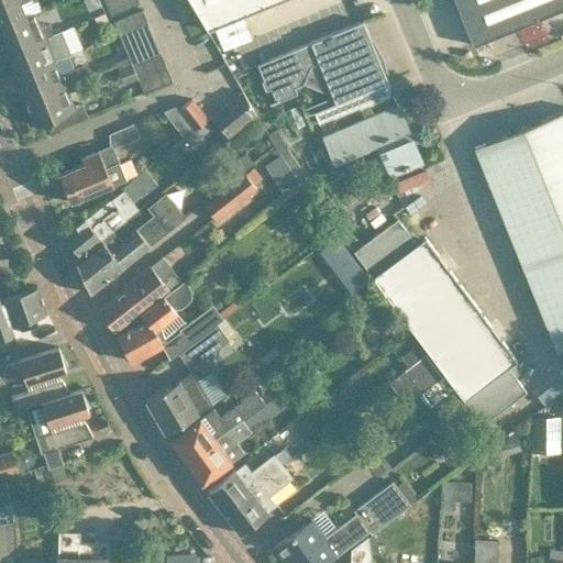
[(0,0),(0,29),(0,28),(26,17),(21,3),(29,0),(0,0)]
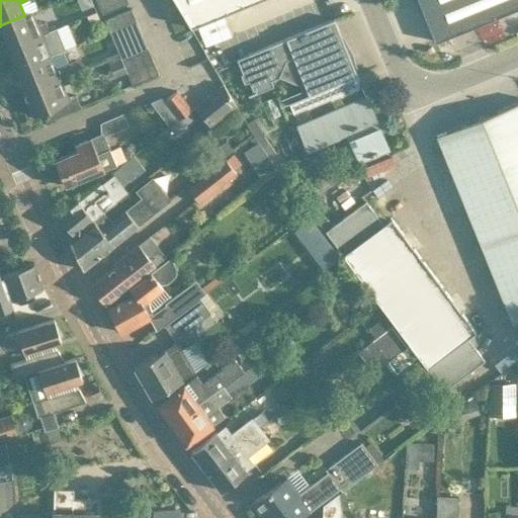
[(126,0),(98,0),(96,1),(102,14),(128,3),(126,0)]
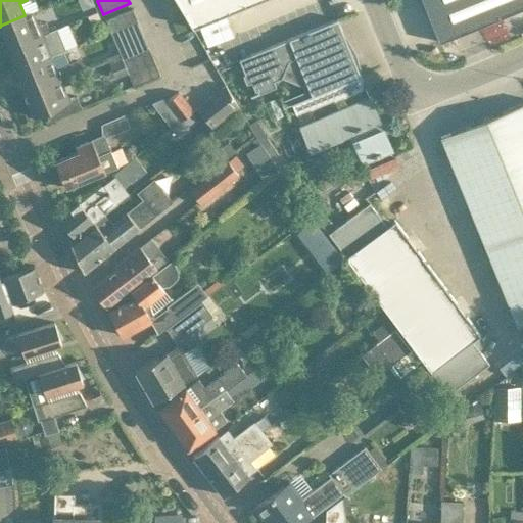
[(176,0),(192,28),(257,0),(176,0)]
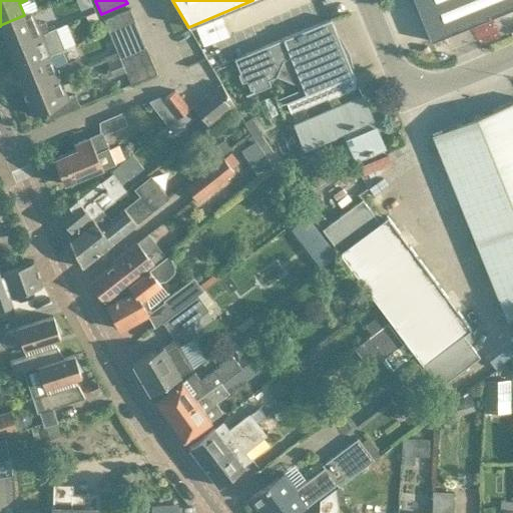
[(512,0),(413,0),(430,41),(512,6),(512,0)]
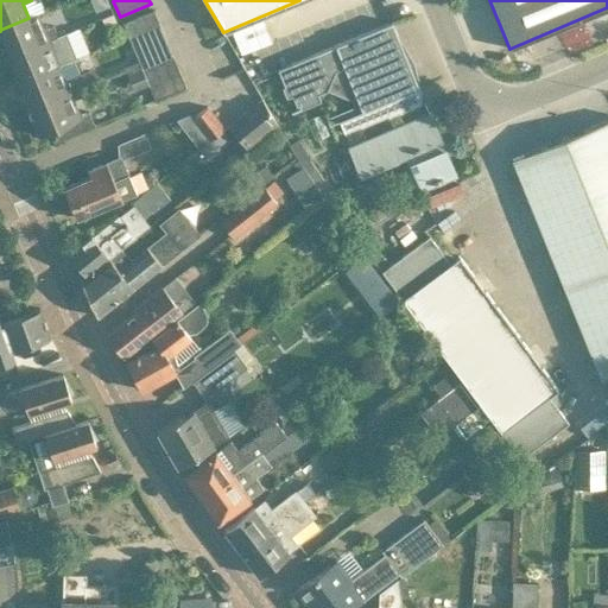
[(122,23),(130,38),(160,25),(153,10),(122,23)]
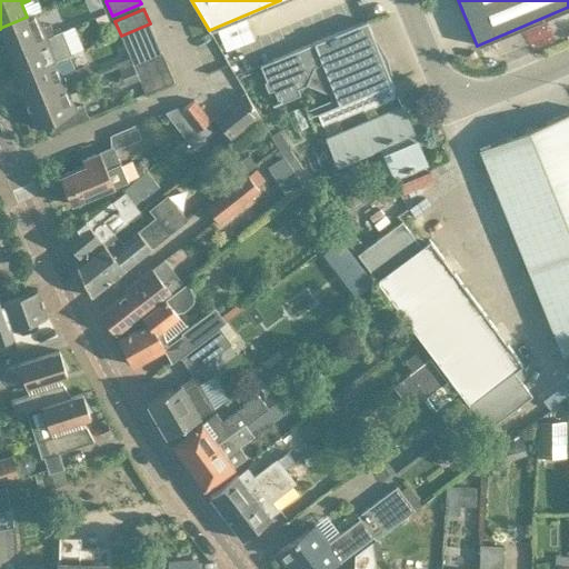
[(0,28),(0,29),(10,52),(61,30),(53,32),(50,23),(41,28),(36,13),(27,17),(0,28)]
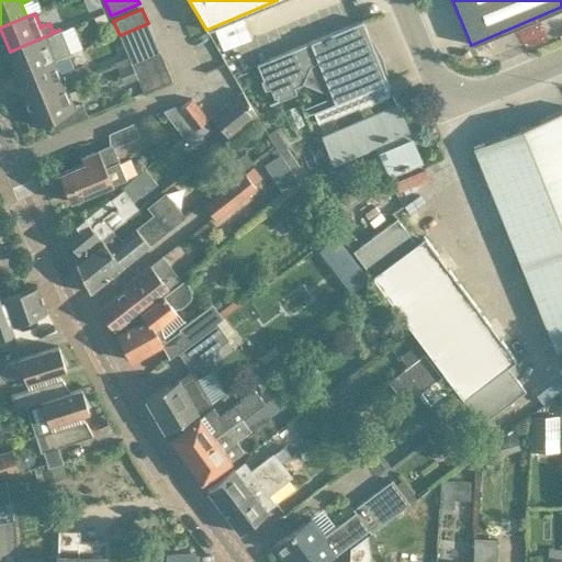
[(388,82),(361,20),(269,59),(257,64),(263,80),(261,81),(265,90),(270,88),(274,98),(278,97),(279,100),(295,93),(293,87),(302,83),(311,65),(318,62),(335,102),(313,111),(318,123),(358,107),(359,108),(388,96),(383,83),(388,82)]
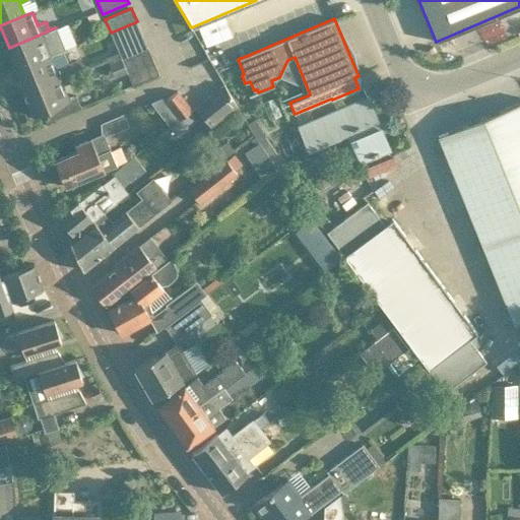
[(137,21),(111,33),(116,46),(142,35),(137,21)]
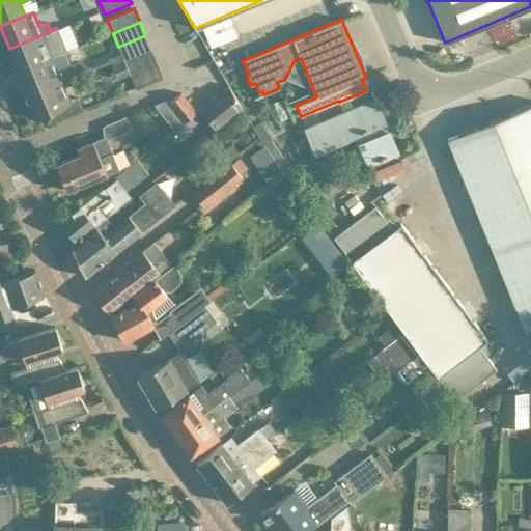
[(57,28),(9,49),(18,71),(64,51),(63,50),(66,49),(57,28)]
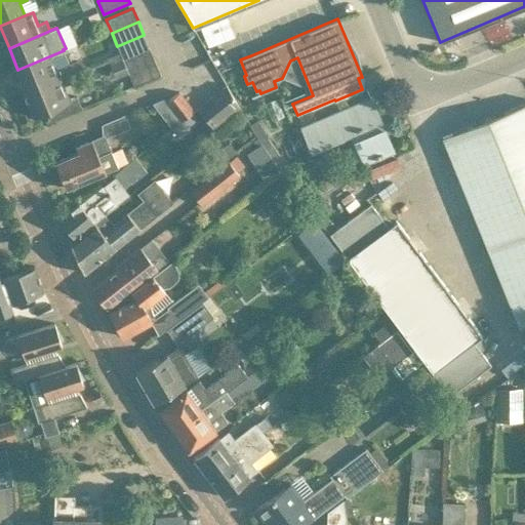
[(144,35),(117,46),(121,56),(123,59),(150,48),(144,35)]
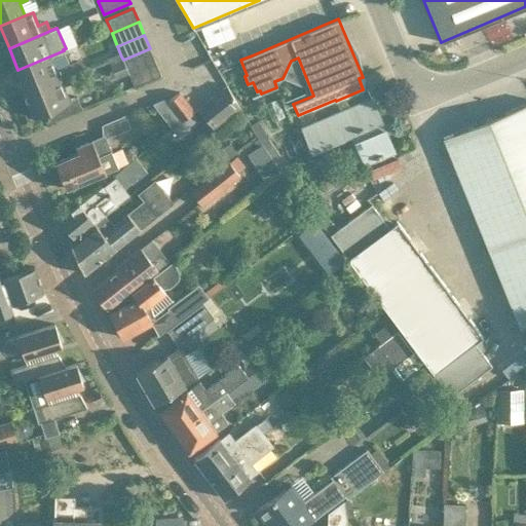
[(123,60),(121,57),(108,62),(115,78),(128,73),(135,86),(161,75),(150,48),(123,60)]
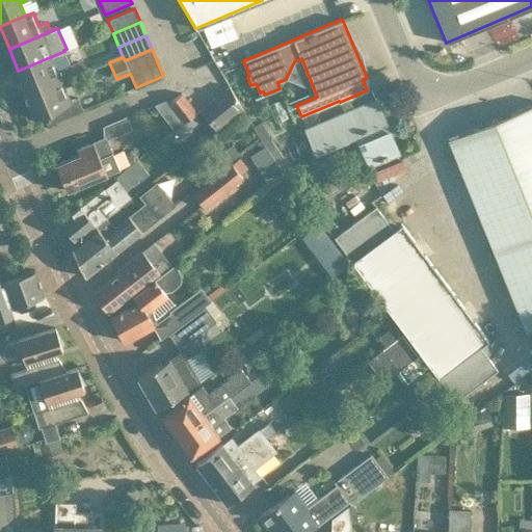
[(18,71),(27,91),(69,75),(68,74),(73,72),(64,51),(18,71)]
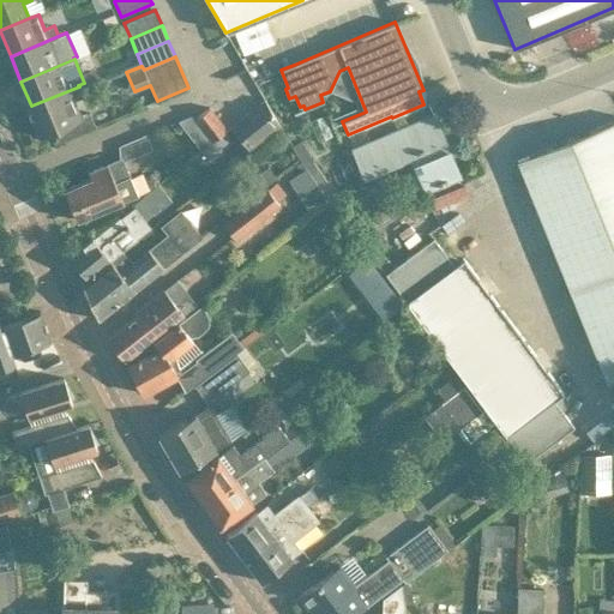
[(31,106),(26,107),(40,137),(53,131),(58,143),(96,127),(90,112),(80,115),(74,101),(84,97),(79,86),(31,106)]
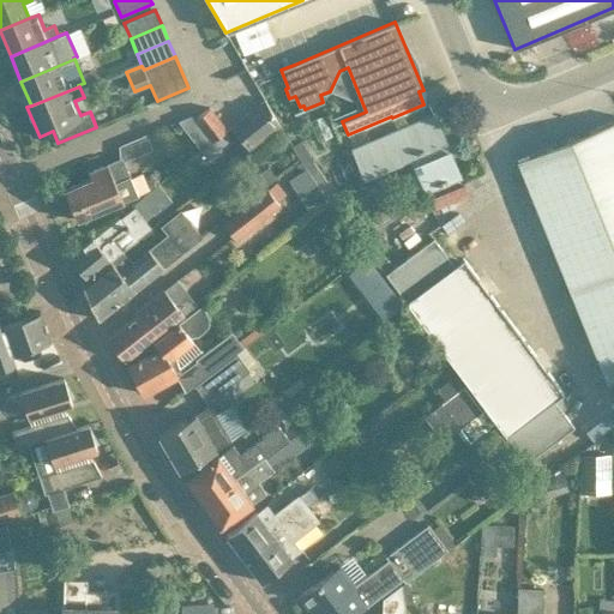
[(230,126),(246,145),(250,150),(281,125),(265,100),(230,126)]
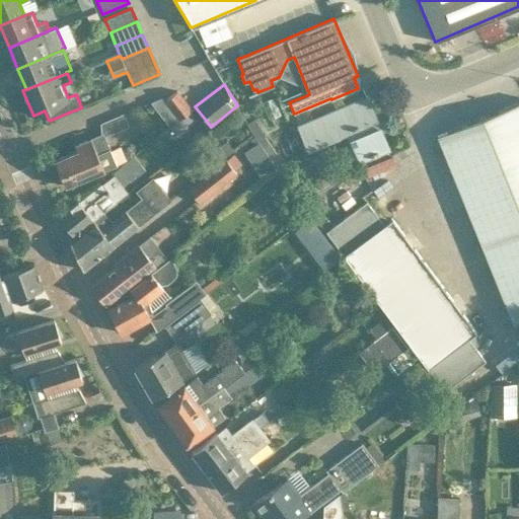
[(164,100),(178,119),(191,108),(177,90),(164,100)]
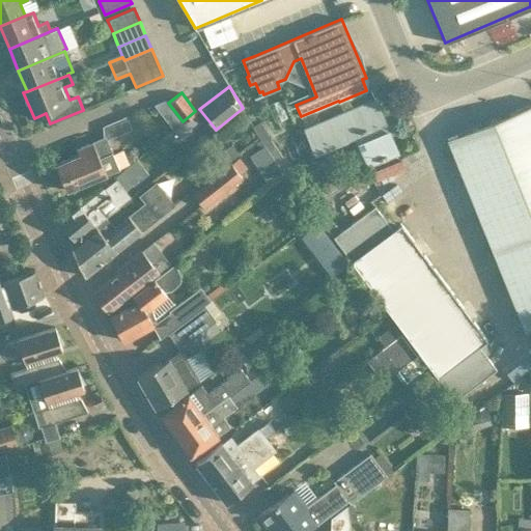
[(396,152),(374,100),(305,129),(314,151),(356,135),(360,145),(357,146),(355,150),(359,161),(364,162),(367,161),(368,164),(396,152)]
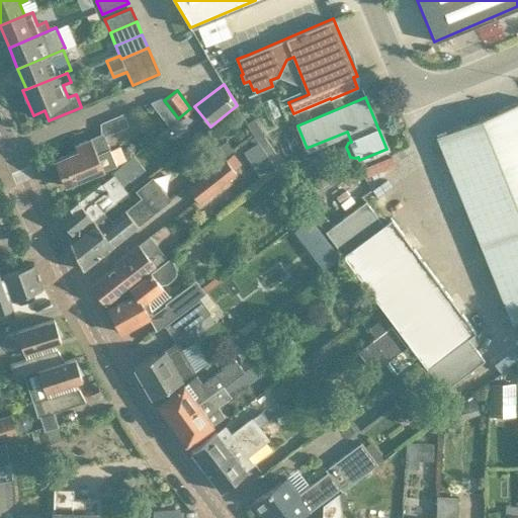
[(517,101),(436,136),(512,323),(517,320),(517,101)]
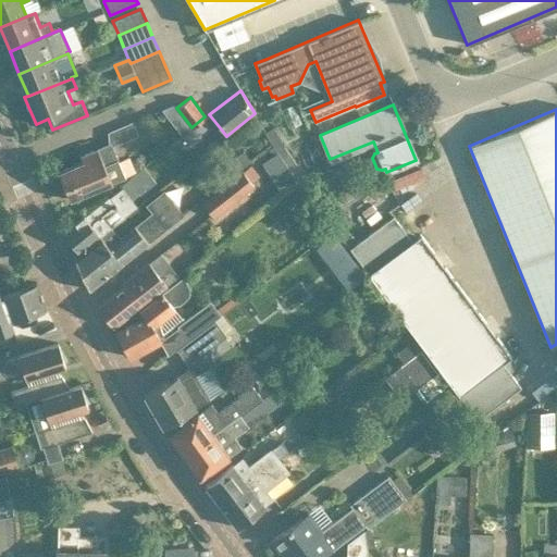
[(71,200),(90,192),(125,177),(119,163),(110,144),(81,156),(83,162),(59,172),(71,200)]
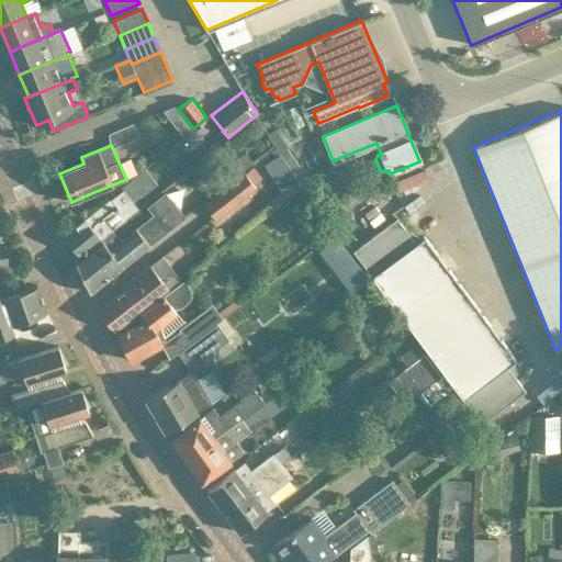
[(301,165),(292,171),(299,180),(307,173),(301,165)]
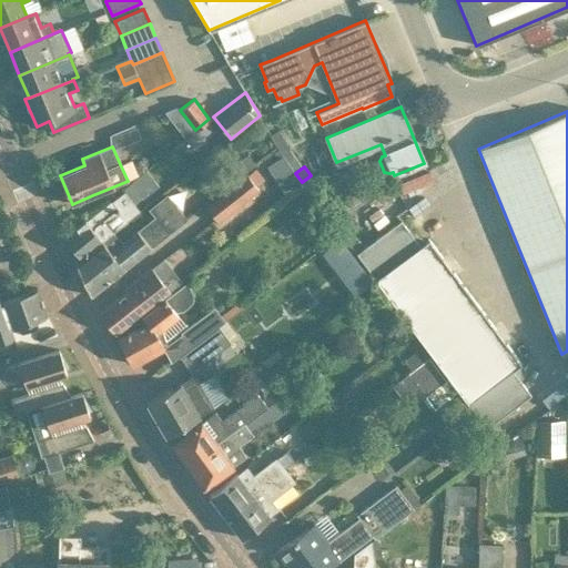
[(254,168),(246,173),(255,184),(263,179),(254,168)]
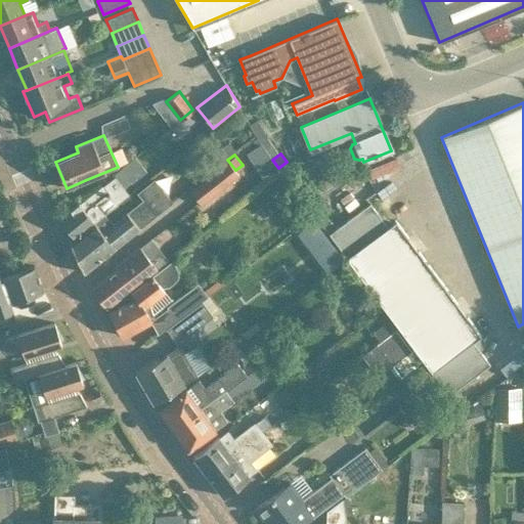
[(399,158),(370,166),(373,174),(402,166),(399,158)]
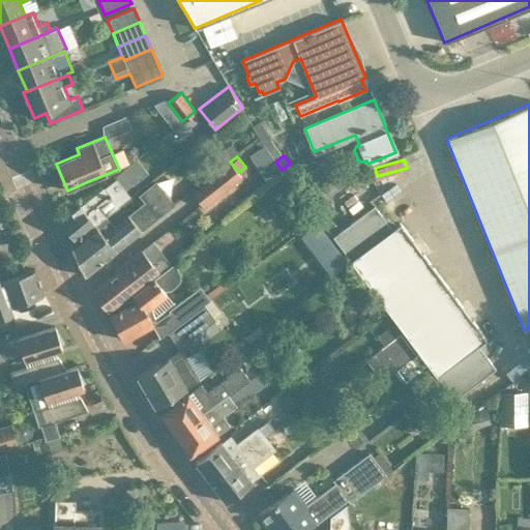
[(230,162),(192,193),(202,204),(203,206),(241,177),(238,172),(230,162)]
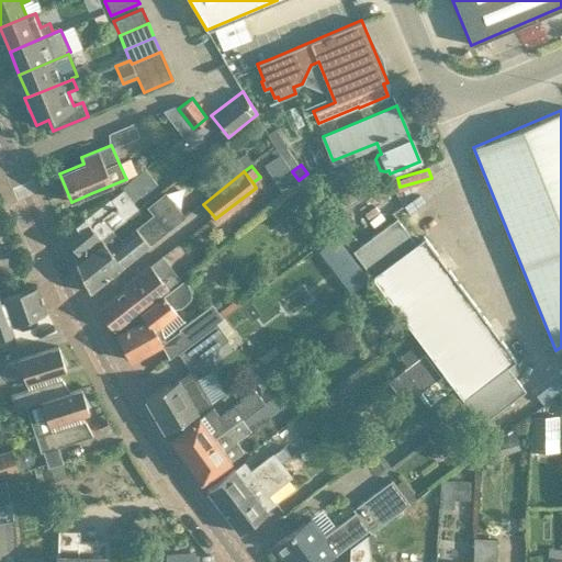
[(134,202),(152,187),(141,173),(132,182),(123,189),(134,202)]
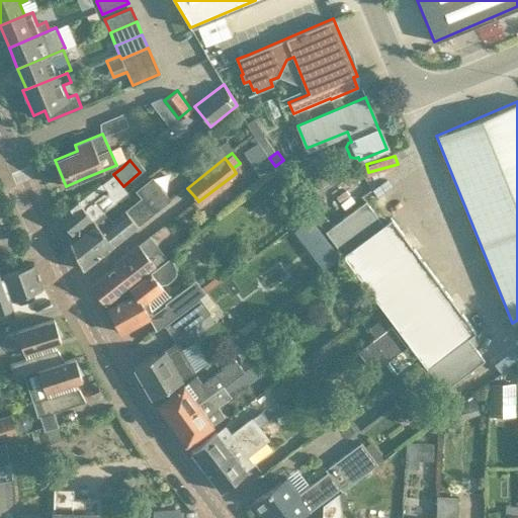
[(69,238),(68,239),(83,269),(170,199),(152,176),(136,189),(142,196),(111,222),(103,211),(93,220),(74,235),(73,235),(69,238)]
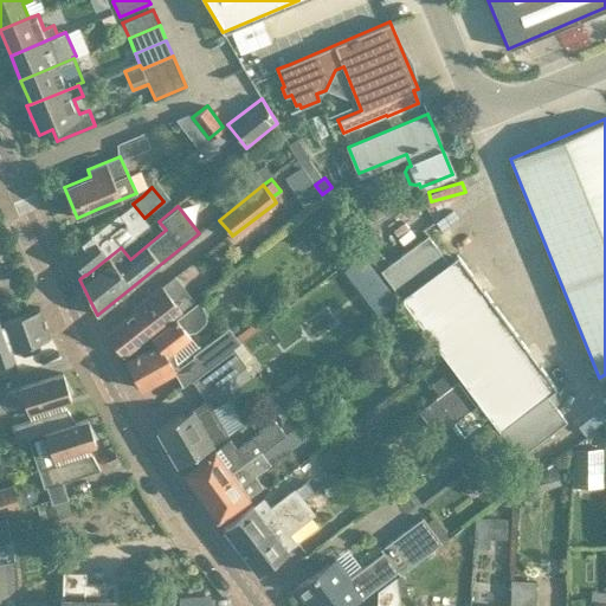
[(136,234),(120,214),(92,236),(91,234),(68,252),(85,275),(86,275),(109,257),(121,247),(136,234)]
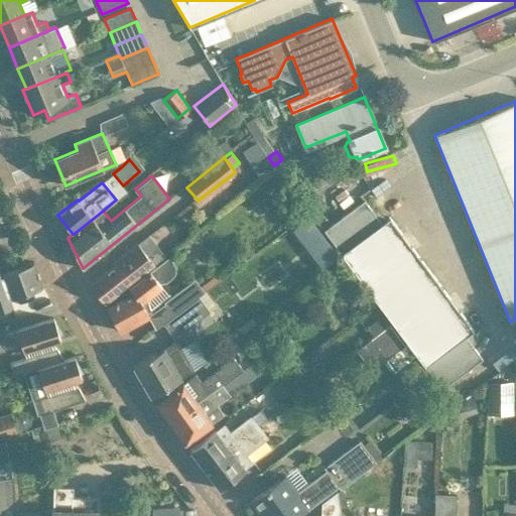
[(340,251),(342,254),(346,258),(424,366),(466,336),(473,331),(390,218),(382,224),(365,201),(325,231),(340,251)]
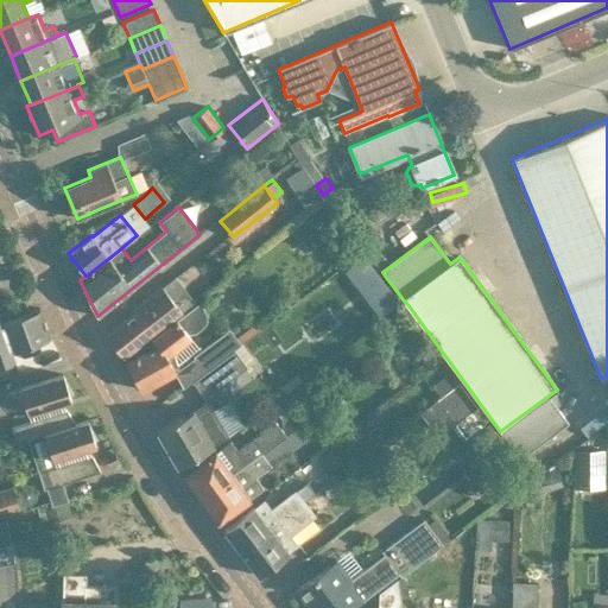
[(134,311),(106,334),(124,356),(143,342),(195,301),(176,276),(132,309),(134,311)]
